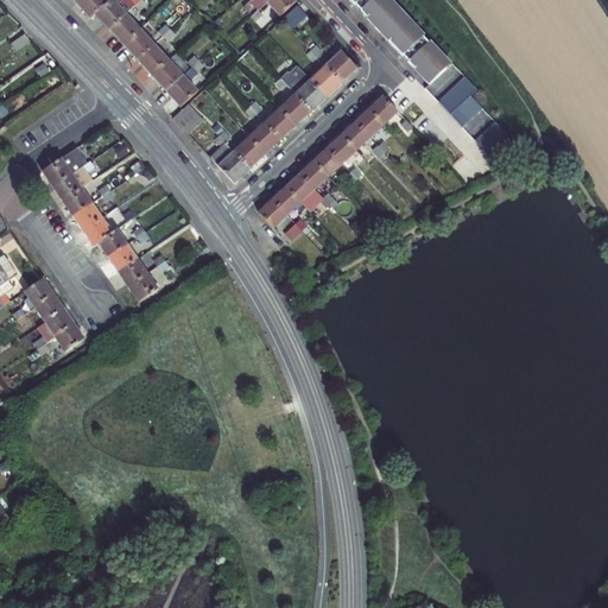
[(103,0),(80,0),(75,4),(90,20),(94,16),(107,4),(103,0)]
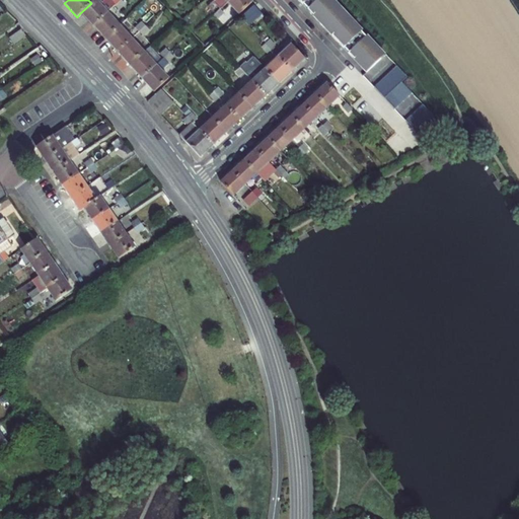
[(107,0),(94,0),(91,3),(80,13),(92,26),(107,12),(113,8),(115,6),(107,0)]
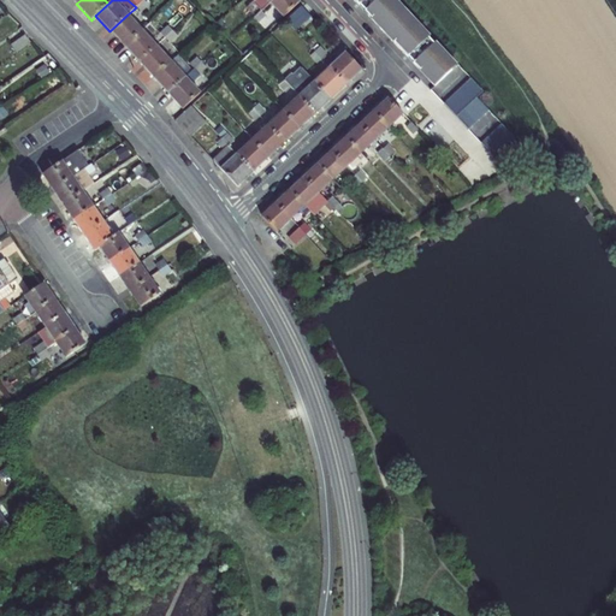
[(147,5),(143,0),(136,7),(141,12),(147,5)]
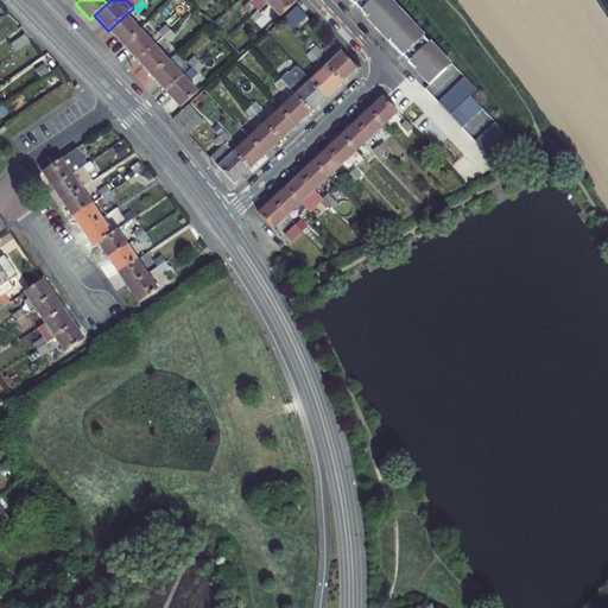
[(258,11),(266,2),(268,0),(251,0),(249,1),(258,11)]
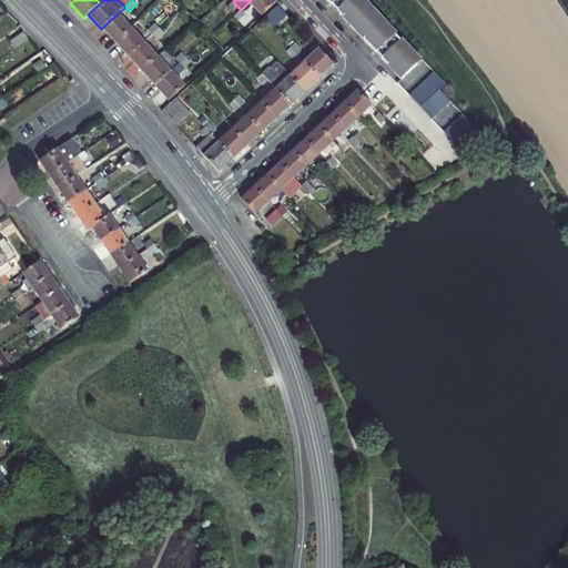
[(251,0),(249,2),(261,16),(275,2),(273,0),(251,0)]
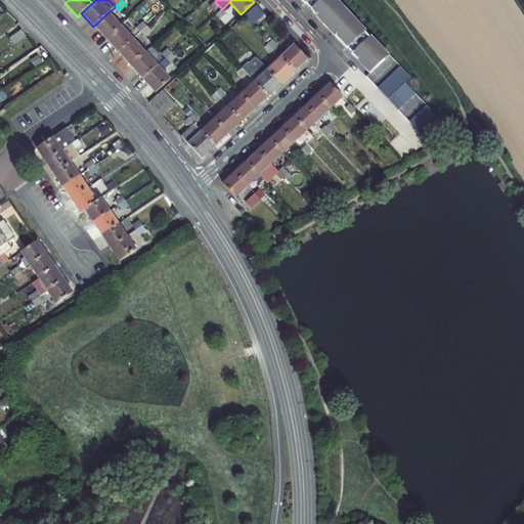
[(300,0),(304,3),(304,2),(309,7),(308,8),(345,47),(346,46),(350,51),(349,52),(368,72),(386,55),(381,49),(382,48),(368,35),(367,36),(363,31),(364,30),(351,16),(350,17),(339,5),(341,4),(336,0),(300,0)]
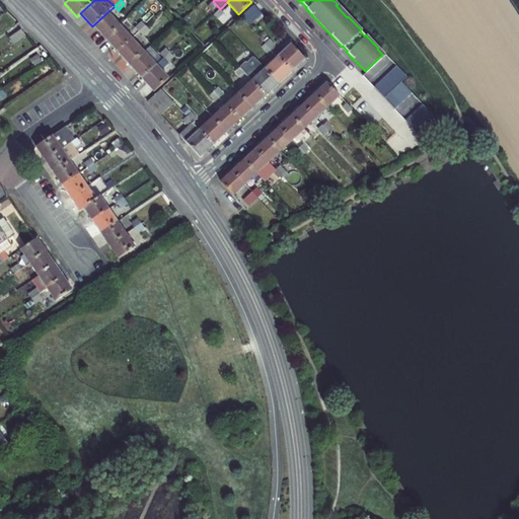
[(254,4),(241,15),(249,25),(263,14),(254,4)]
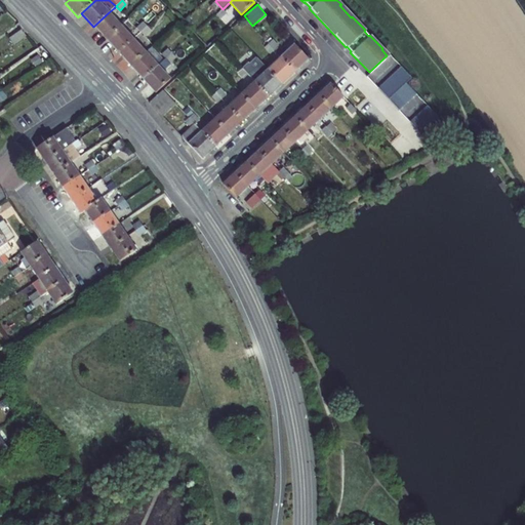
[(226,13),(223,9),(216,15),(220,18),(226,13)]
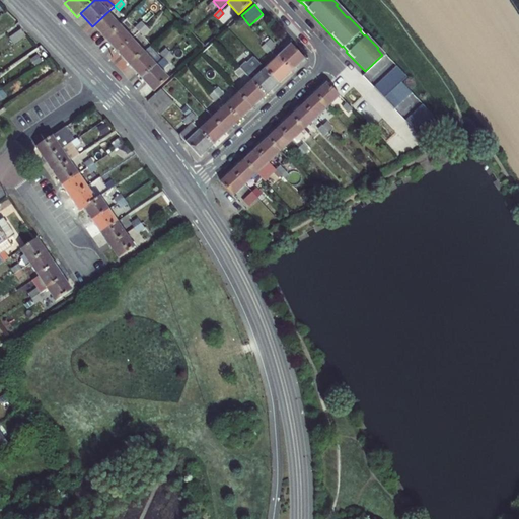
[(120,25),(107,12),(92,26),(104,40),(120,25)]
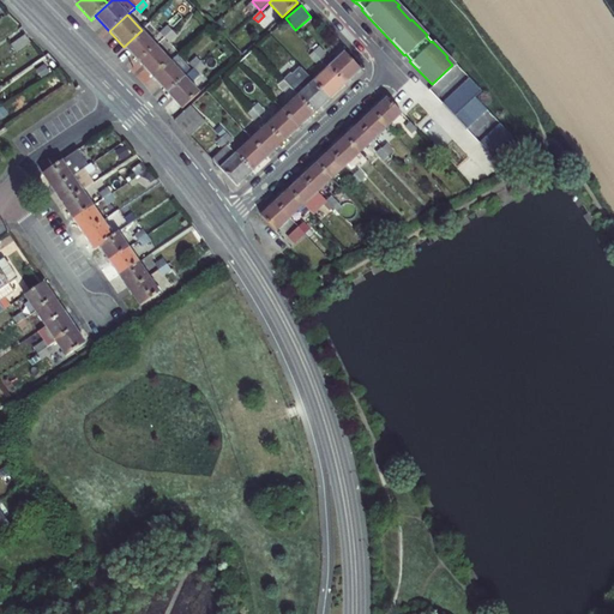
[(160,32),(164,37),(170,31),(167,26),(160,32)]
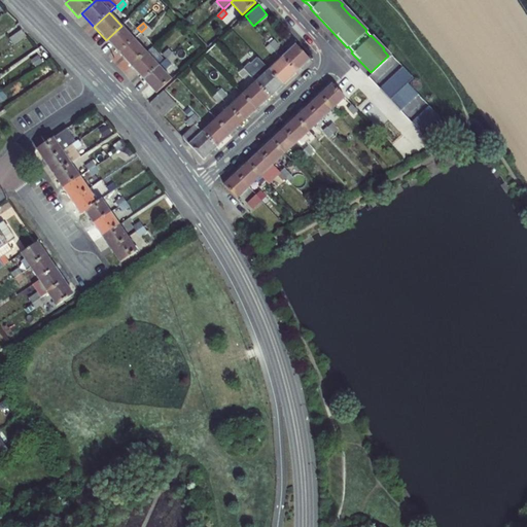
[(133,39),(121,26),(106,40),(118,53),(133,39)]
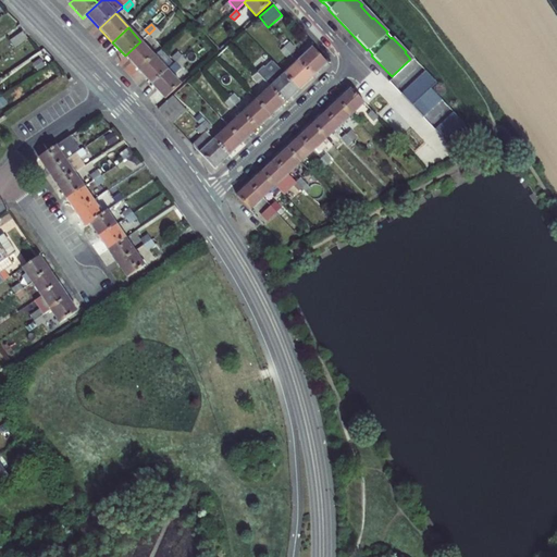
[(160,34),(155,28),(149,34),(153,39),(160,34)]
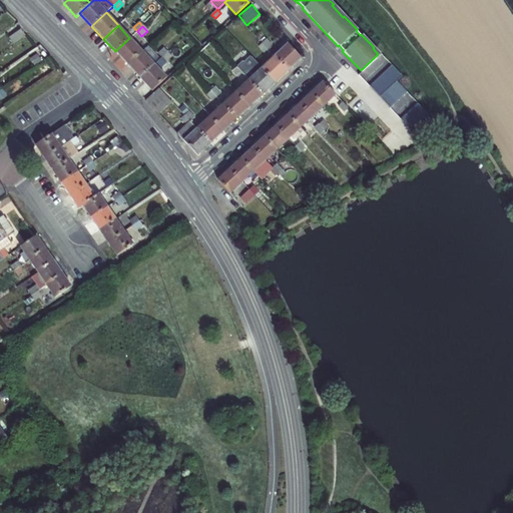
[(23,29),(16,35),(24,38),(29,35),(23,29)]
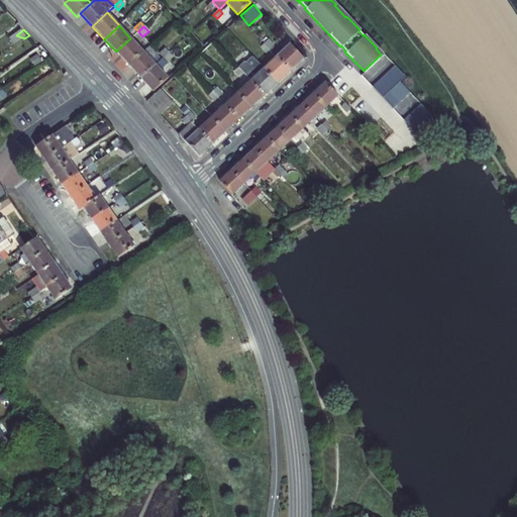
[(17,43),(24,38),(16,35),(13,37),(17,43)]
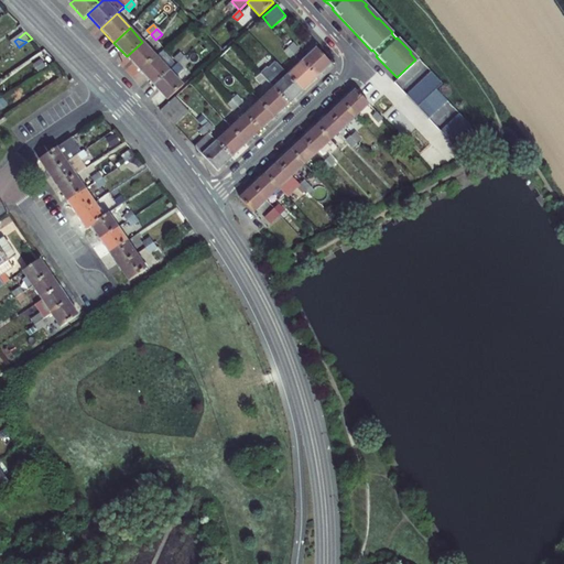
[(156,57),(142,42),(127,56),(140,72),(156,57)]
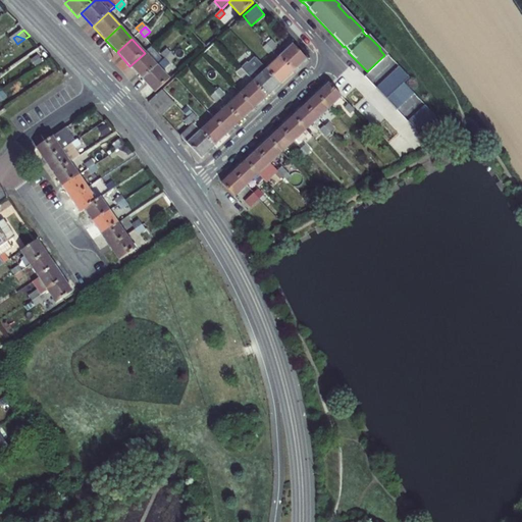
[(276,46),(271,40),(266,44),(272,50),(276,46)]
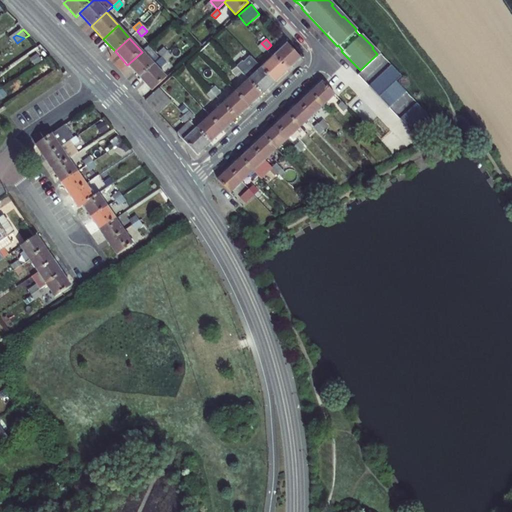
[(263,53),(267,49),(261,43),(258,47),(263,53)]
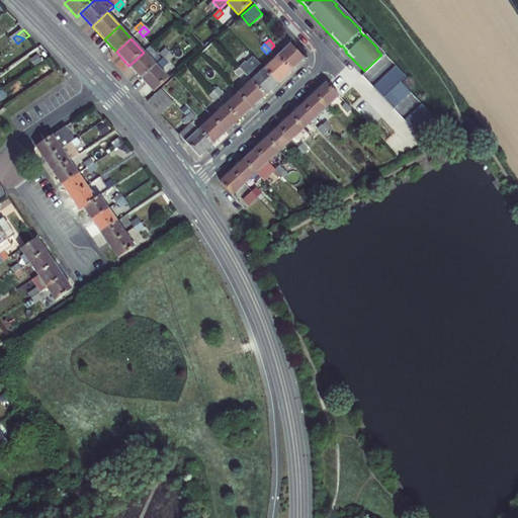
[(304,58),(291,45),(277,58),(290,71),(304,58)]
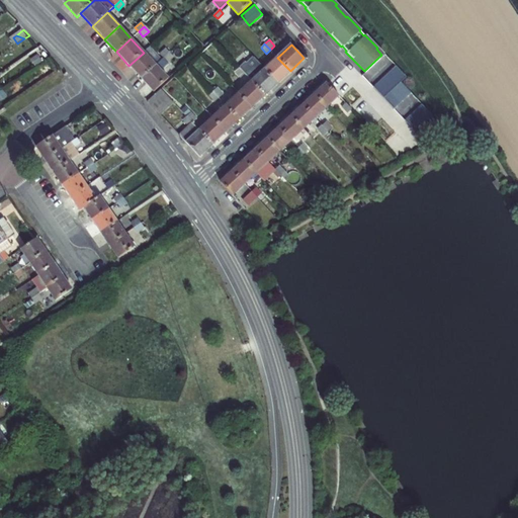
[(150,46),(144,53),(156,65),(162,60),(150,46)]
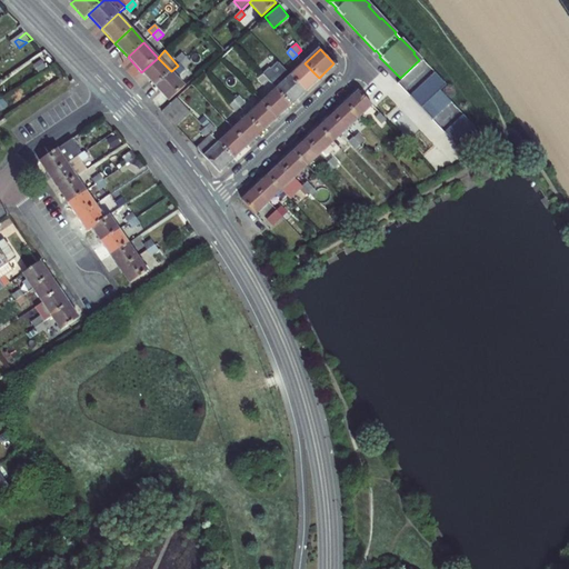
[(176,60),(179,63),(186,58),(181,55),(176,60)]
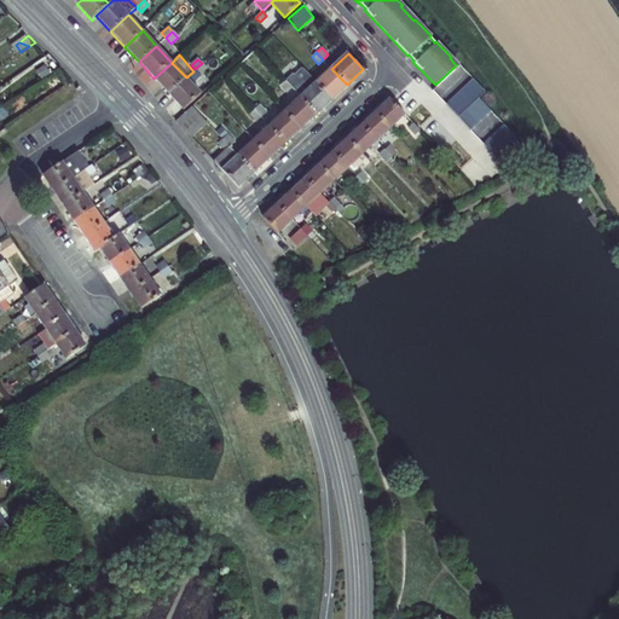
[(186,77),(172,63),(154,79),(168,94),(186,77)]
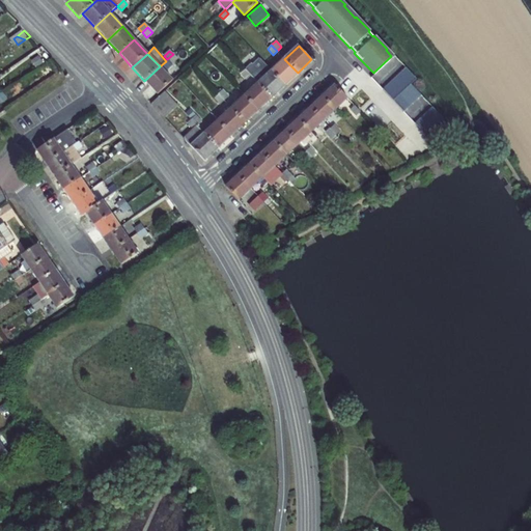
[(157,94),(162,90),(172,80),(170,79),(164,72),(171,64),(177,59),(173,54),(167,59),(166,61),(160,66),(144,81),(157,94)]
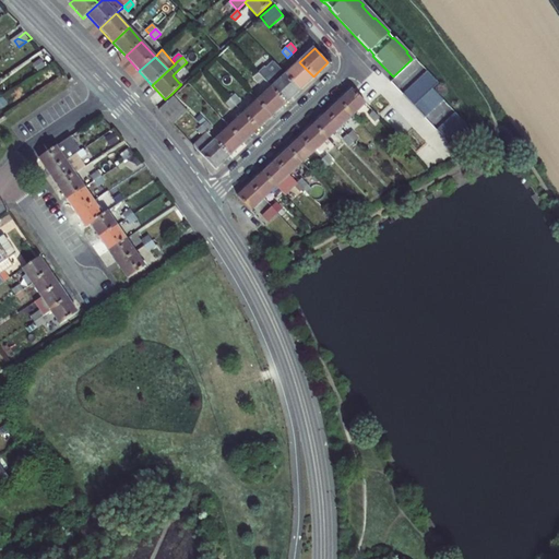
[(299,90),(313,76),(299,62),(285,75),(299,90)]
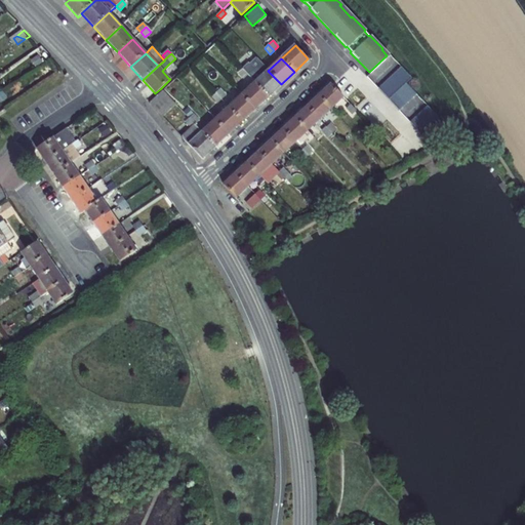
[(162,71),(168,78),(176,71),(169,64),(162,71)]
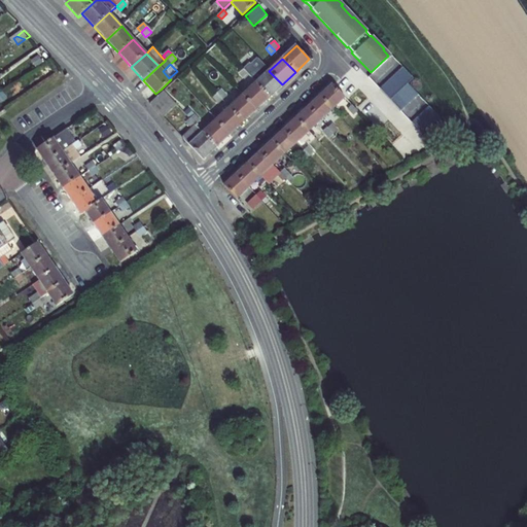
[(282,84),(269,71),(262,64),(255,70),(255,73),(260,78),(255,83),(269,98),(282,84)]
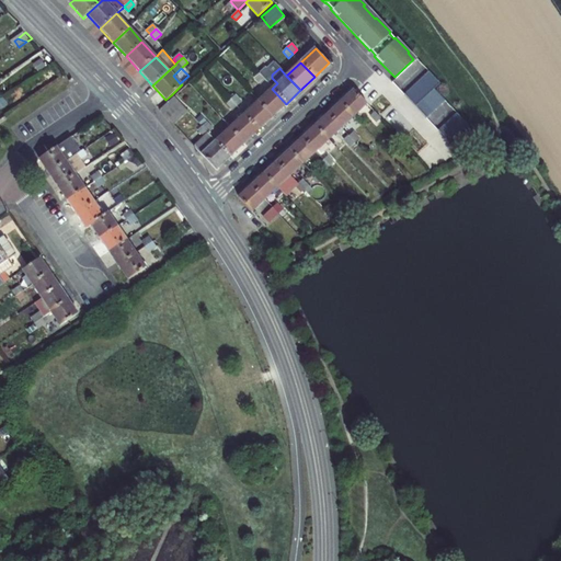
[(268,76),(263,69),(259,75),(264,80),(268,76)]
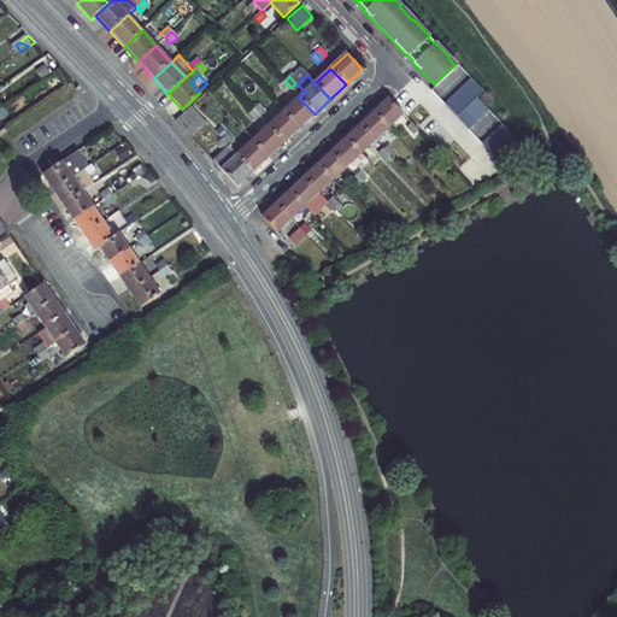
[(469,77),(442,103),(468,128),(487,110),(475,97),(481,90),(469,77)]
